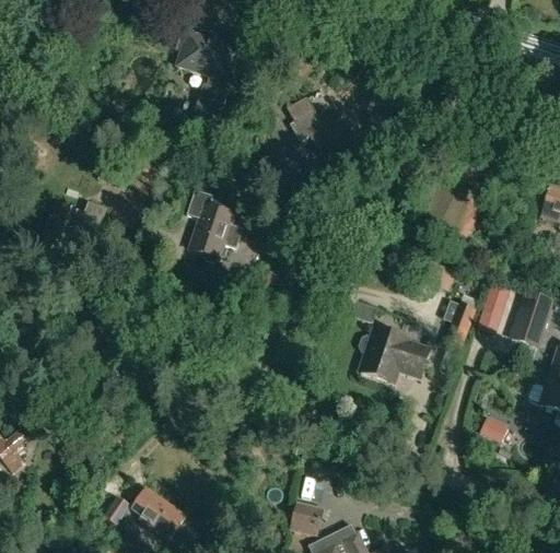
[(182,49),(177,63),(209,74),(207,83),(203,82),(193,114),(218,122),(229,90),(225,89),(228,80),(231,81),(242,48),(188,31),(187,34),(181,32),(175,47),(182,49)]
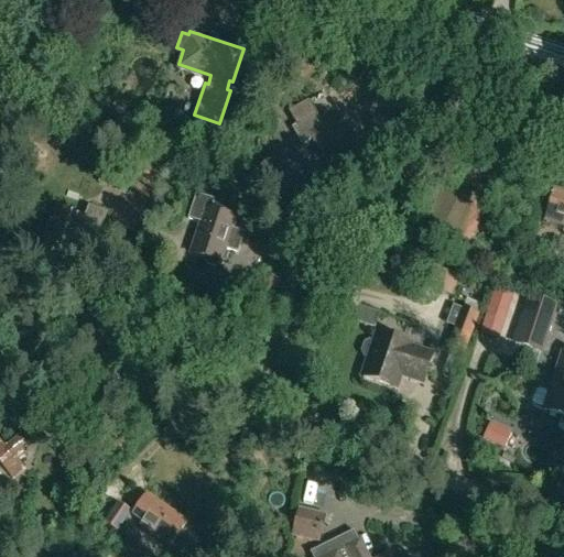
[(313,133),(326,156),(331,164),(356,150),(351,142),(353,141),(337,112),(323,121),(307,96),(288,107),(296,120),(291,123),(301,140),(313,133)]
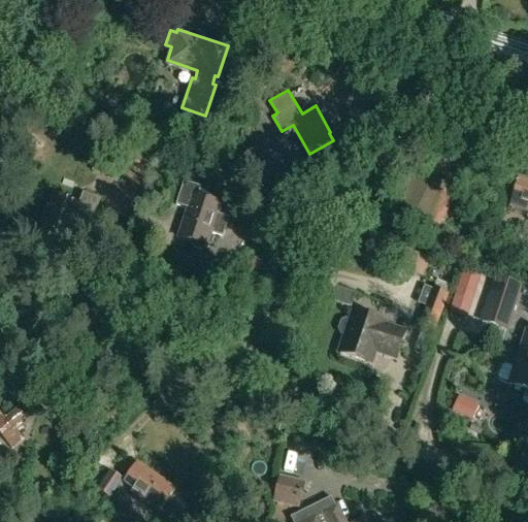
[(132,124),(113,118),(111,125),(129,131),(132,124)]
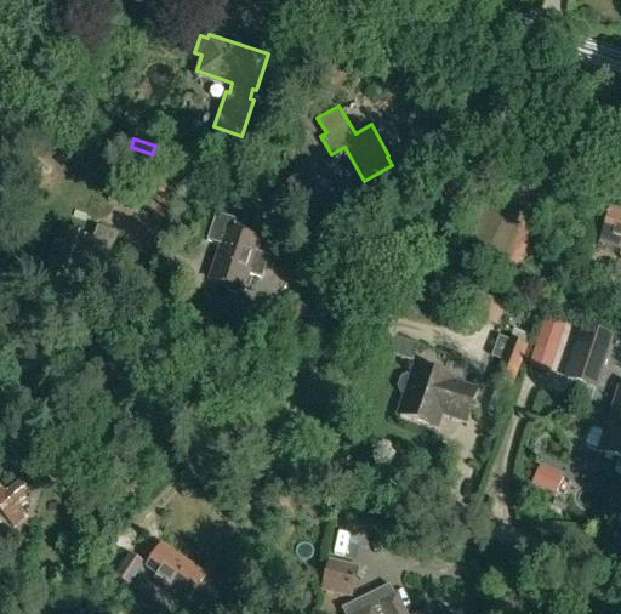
[(308,182),(296,168),(277,182),(289,198),(288,198),(300,214),(301,212),(312,228),(331,214),(320,198),(319,199),(307,183),(308,182)]
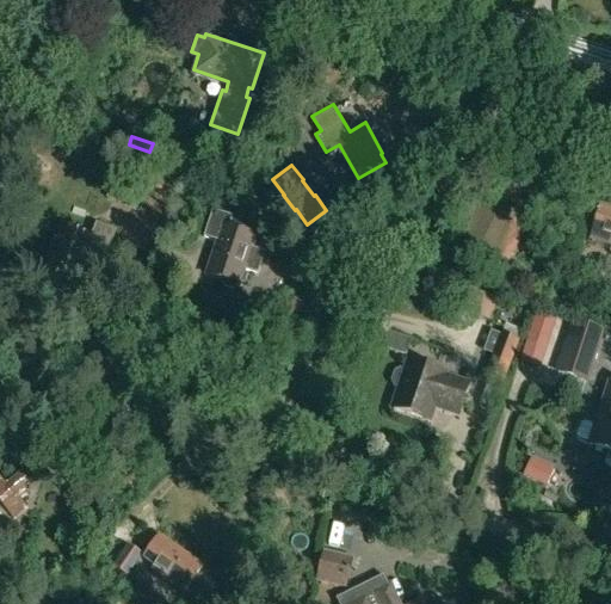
[(610,198),(603,197),(592,234),(610,239),(610,198)]
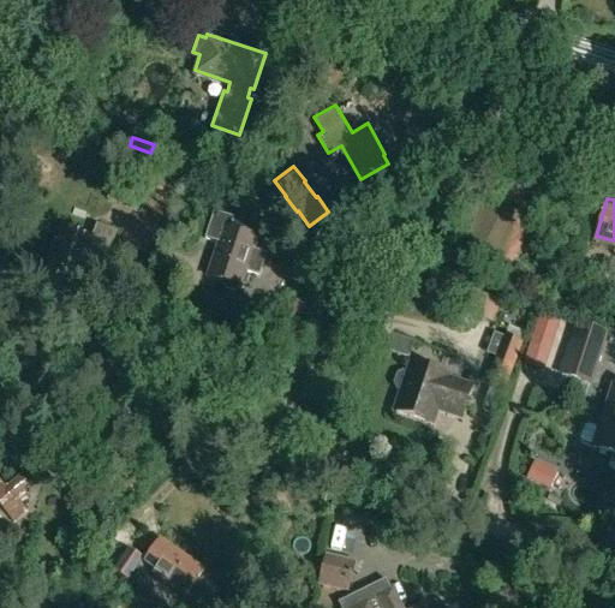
[(254,244),(256,233),(228,225),(233,213),(214,207),(206,233),(219,238),(208,269),(225,275),(222,281),(236,286),(238,280),(240,280),(245,266),(258,270),(266,249),(254,244)]
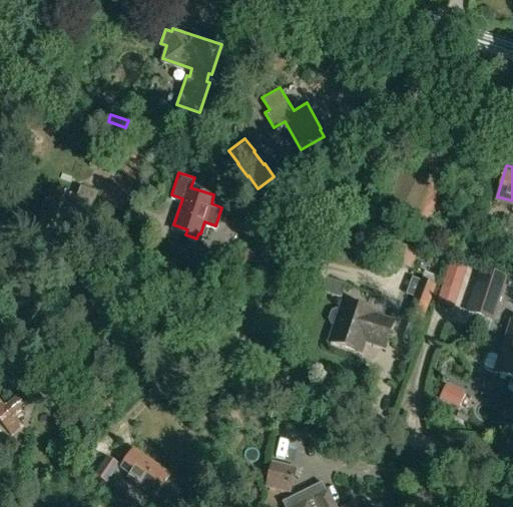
[(63,226),(66,227),(68,221),(75,224),(82,205),(90,208),(97,191),(81,185),(77,195),(75,194),(55,186),(43,218),(63,226)]
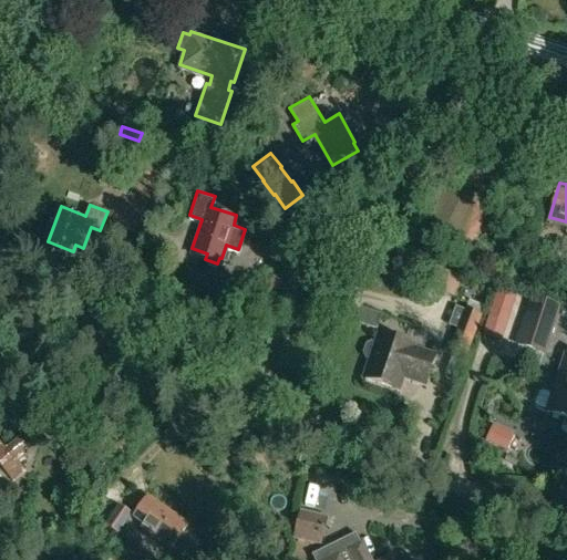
[(475,252),(488,215),(457,205),(444,242),(475,252)]
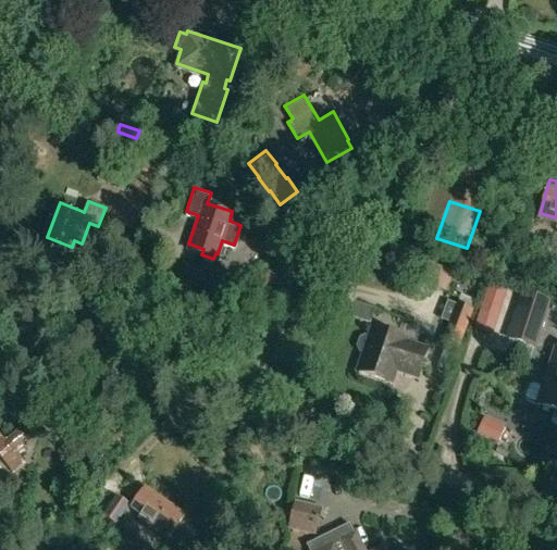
[(234,307),(246,294),(234,280),(221,294),(234,307)]
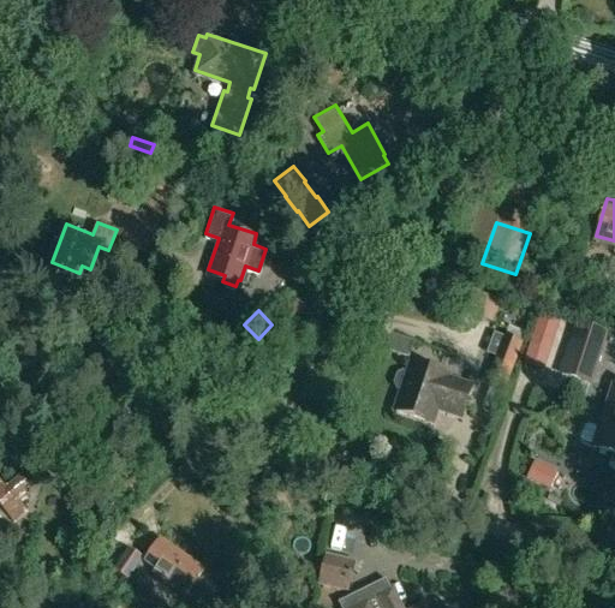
[(607,328),(575,320),(556,379),(585,388),(587,379),(591,379),(607,328)]
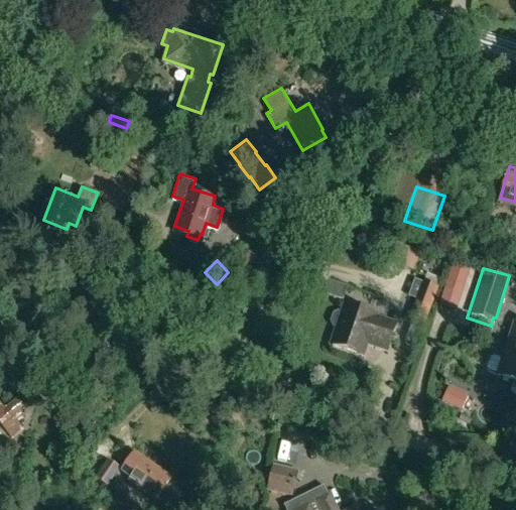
[(423,321),(437,284),(423,279),(416,295),(419,296),(411,315),(423,321)]
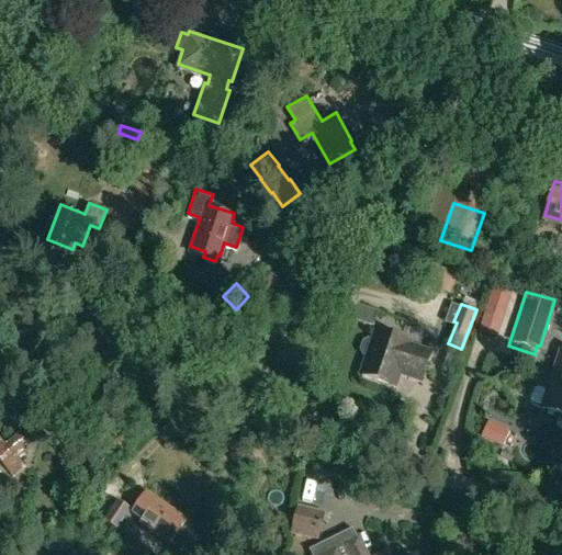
[(368,351),(361,371),(394,382),(400,366),(406,369),(405,371),(422,376),(430,349),(407,341),(408,338),(375,327),(372,337),(368,336),(363,338),(361,346),(363,350),(368,351)]
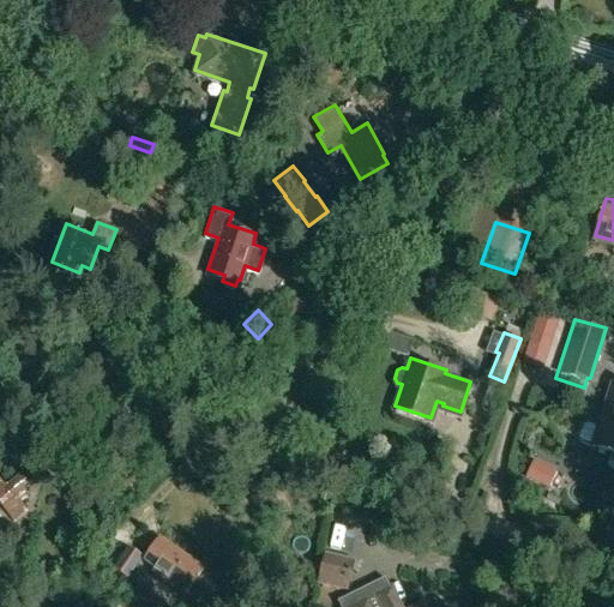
[(613,379),(599,422),(587,419),(583,420),(579,433),(581,437),(593,440),(611,446),(607,458),(608,462),(611,466),(613,466),(613,379)]
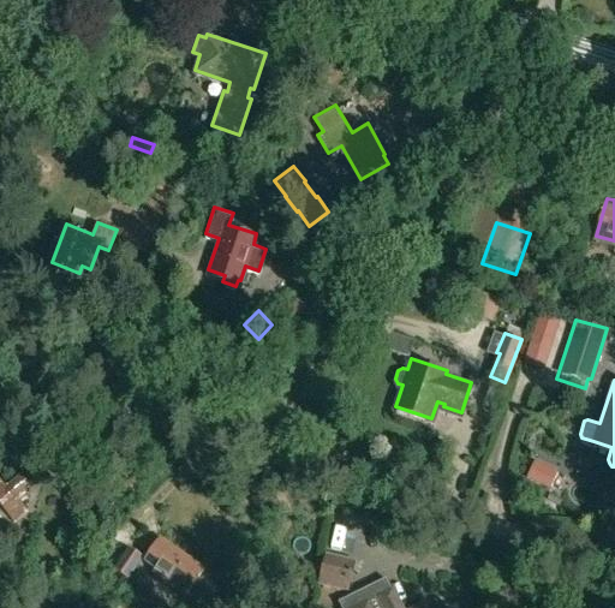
[(0,496),(1,496),(5,501),(3,504),(12,516),(27,505),(17,493),(29,483),(19,471),(5,483),(0,476),(0,496)]
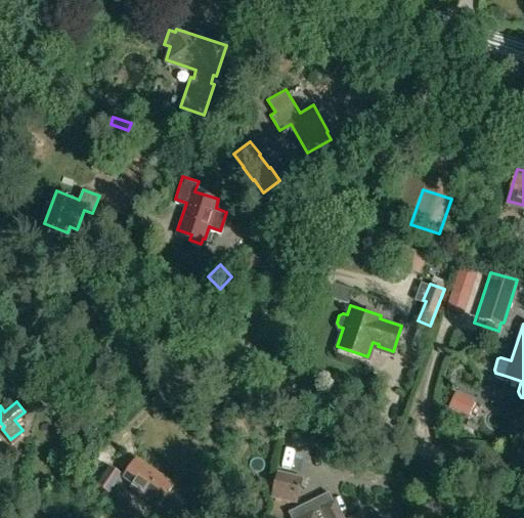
[(158,503),(173,481),(136,456),(124,474),(145,489),(142,492),(158,503)]
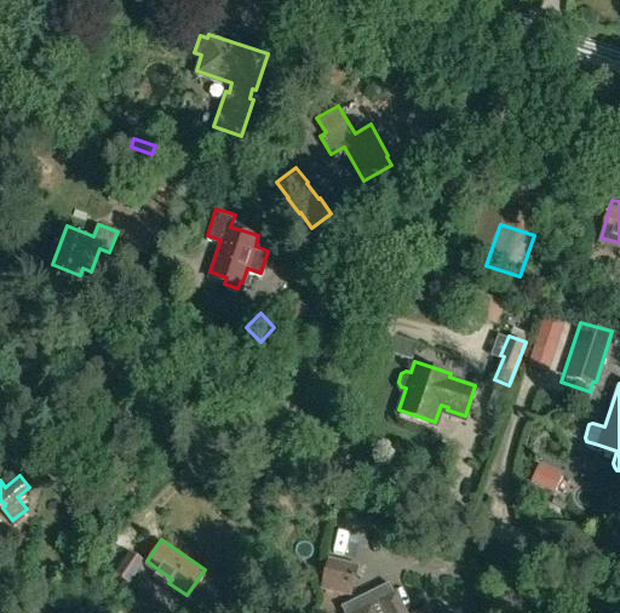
[(112,545),(101,561),(130,580),(144,559),(128,548),(124,554),(112,545)]
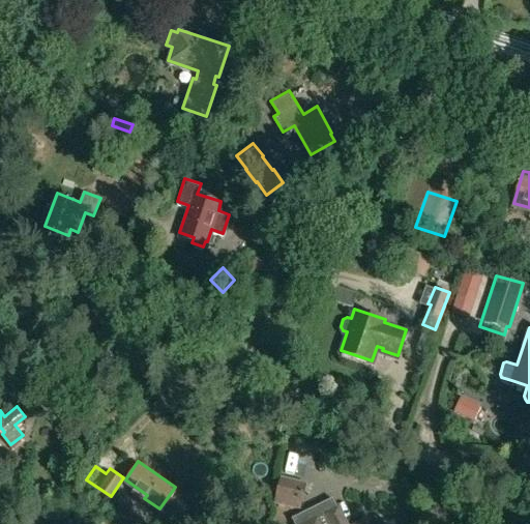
[(272,499),(300,505),(306,478),(278,472),(272,499)]
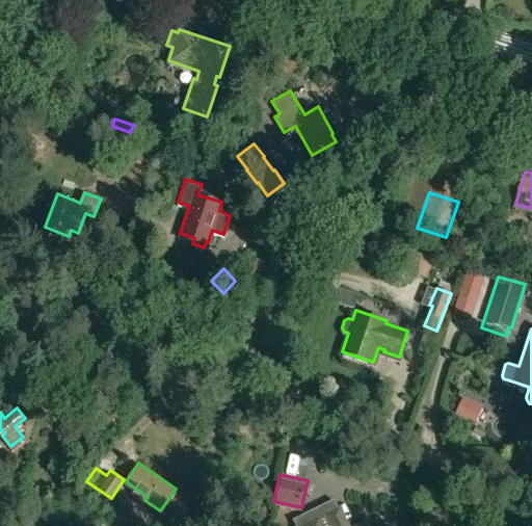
[(372,525),(369,518),(351,525),(348,525),(339,506),(338,506),(333,497),(292,517),(296,525),(372,525)]
